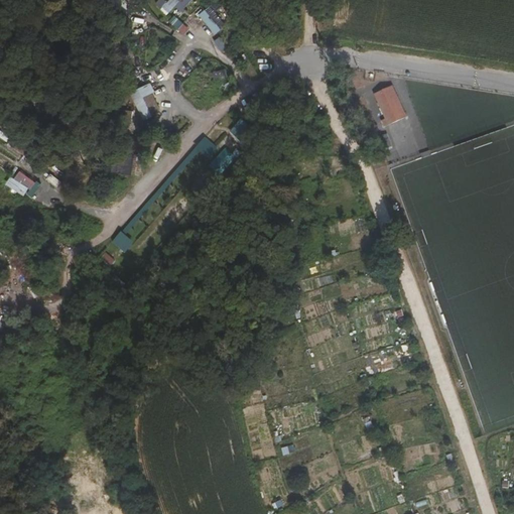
[(166,14),(174,6),(180,11),(190,0),(167,0),(160,8),(166,14)]
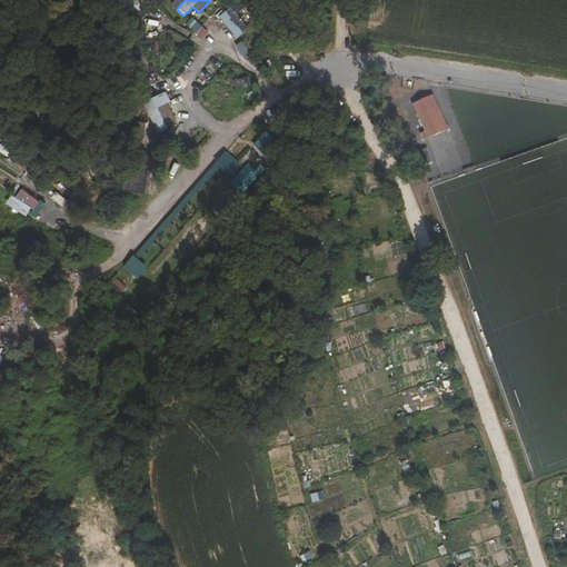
[(191,16),(185,23),(196,32),(202,25),(191,16)]
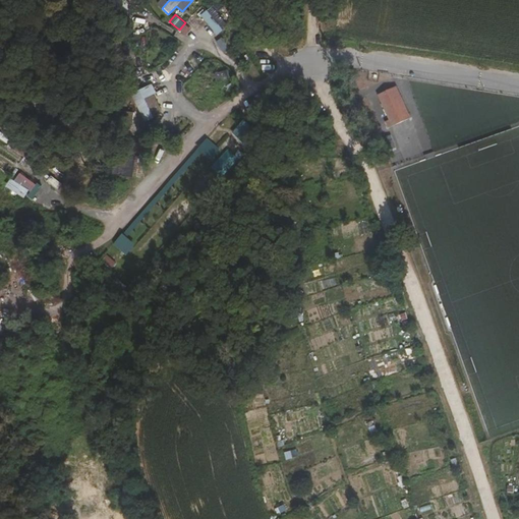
[(138,90),(153,116),(163,111),(149,83),(138,90)]
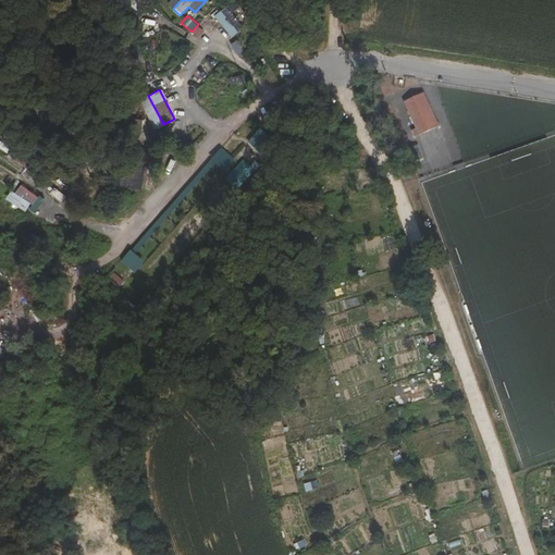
[(421,91),(402,100),(415,127),(409,130),(414,136),(438,126),(421,91)]
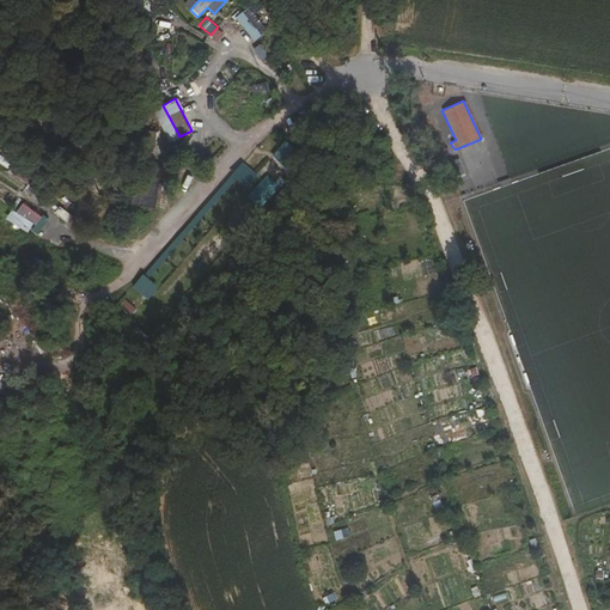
[(458,158),(449,160),(453,177),(463,174),(458,158)]
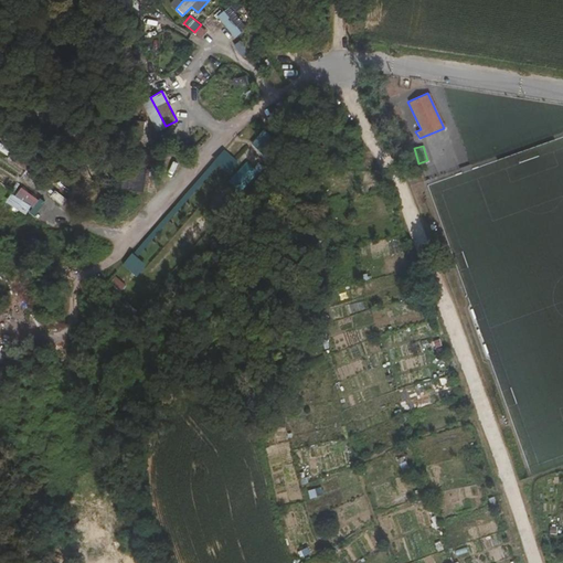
[(237,198),(257,172),(244,162),(222,187),(237,198)]
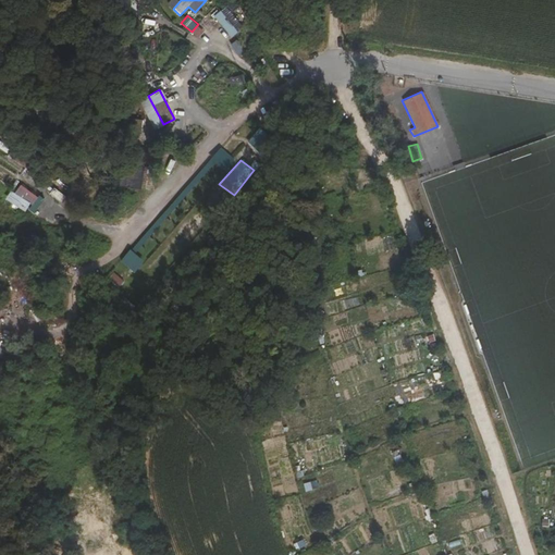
[(121,167),(121,186),(140,187),(142,168),(121,167)]
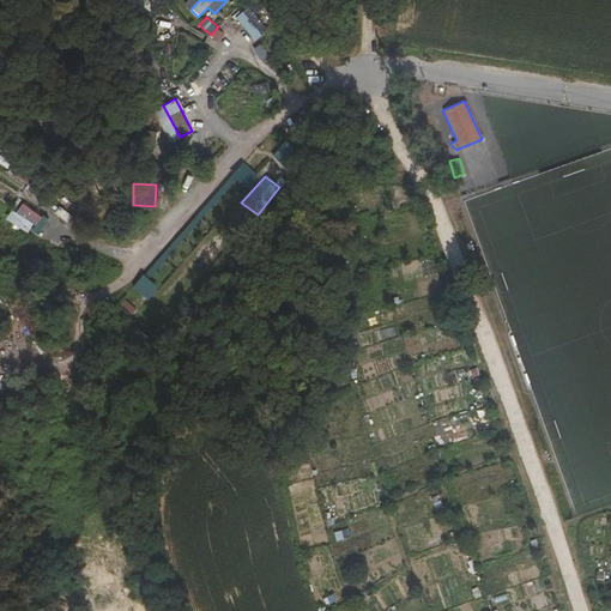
[(17,204),(7,221),(37,236),(47,219),(17,204)]
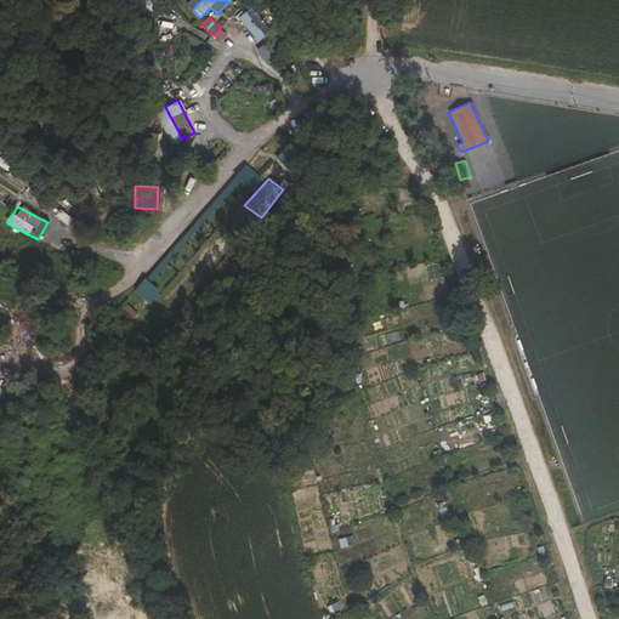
[(407,228),(391,230),(391,239),(408,237),(407,228)]
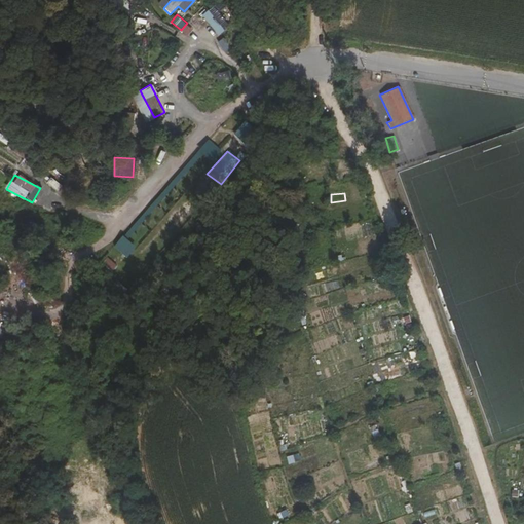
[(321,240),(330,236),(327,229),(317,233),(321,240)]
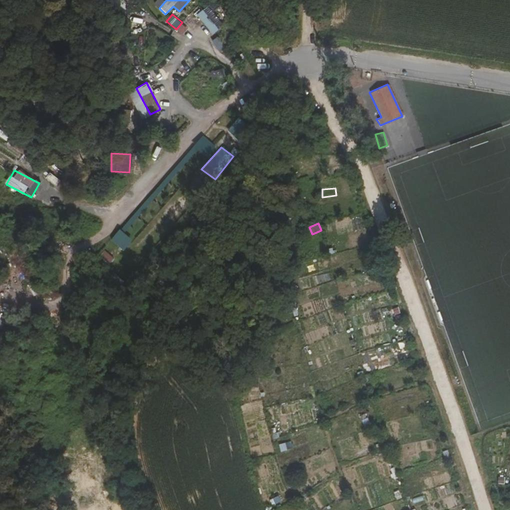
[(337,252),(340,261),(351,257),(348,249),(337,252)]
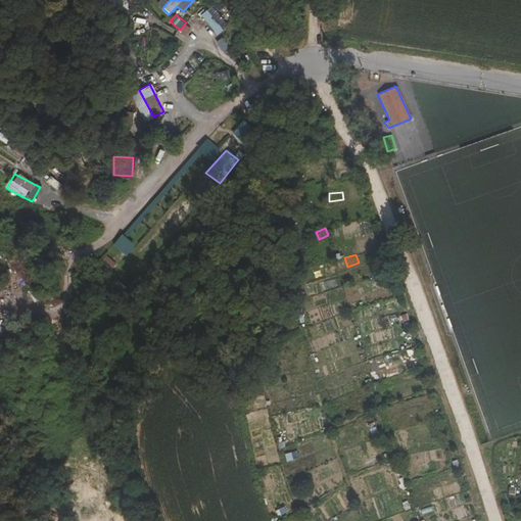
[(368,428),(371,438),(378,436),(375,426),(368,428)]
